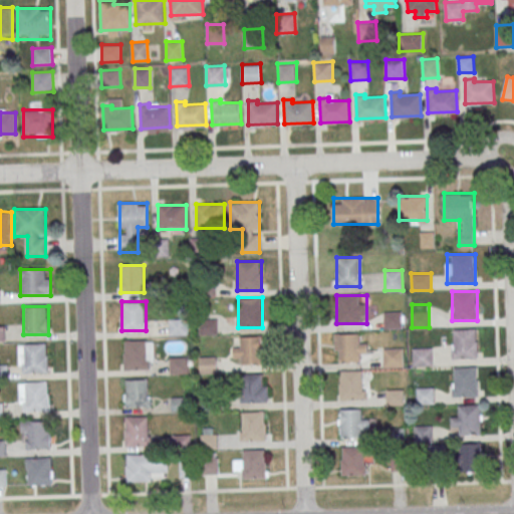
[(403,327),(403,311),(383,311),(383,327),(403,327)]
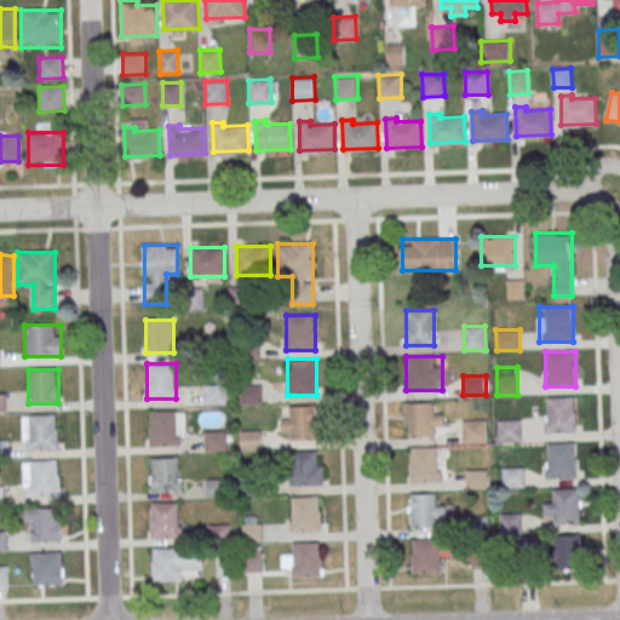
[(227,403),(227,384),(205,384),(205,403),(227,403)]
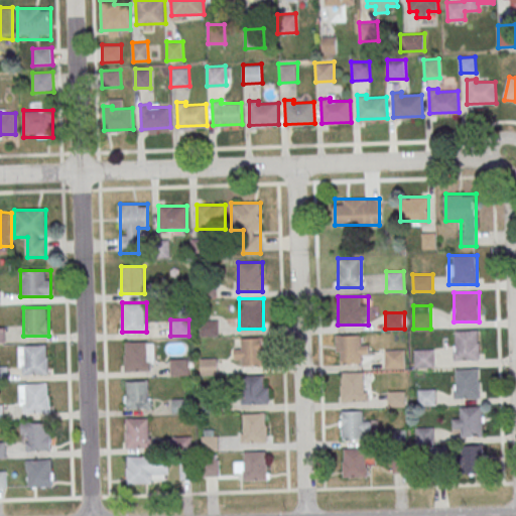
[(200,320),(200,336),(218,336),(218,320),(200,320)]
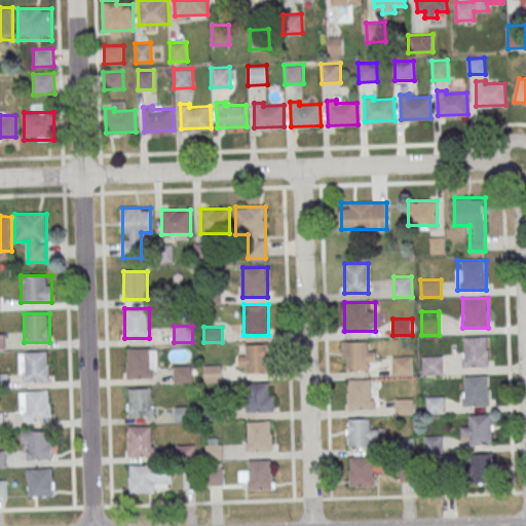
[(463,366),(488,366),(488,336),(463,336),(463,366)]
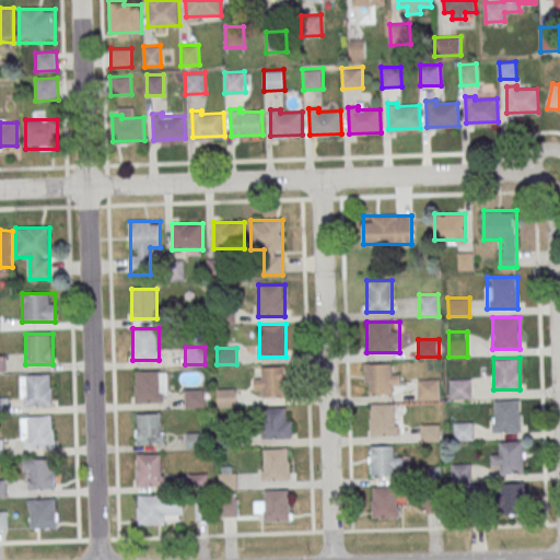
[(394,363),(364,363),(364,394),(398,394),(398,373),(394,373),(394,363)]
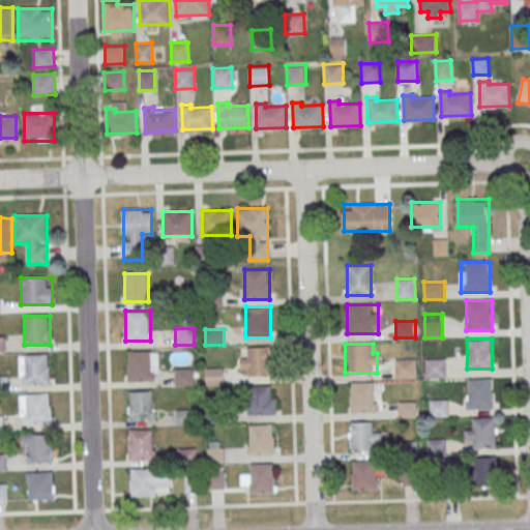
[(241,369),(248,369),(248,376),(270,376),(270,347),(248,347),(248,358),(241,358),(241,369)]
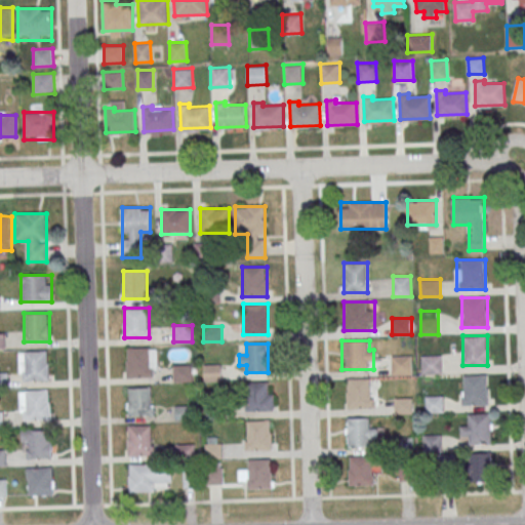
[(127,376),(157,376),(157,348),(127,348),(127,376)]
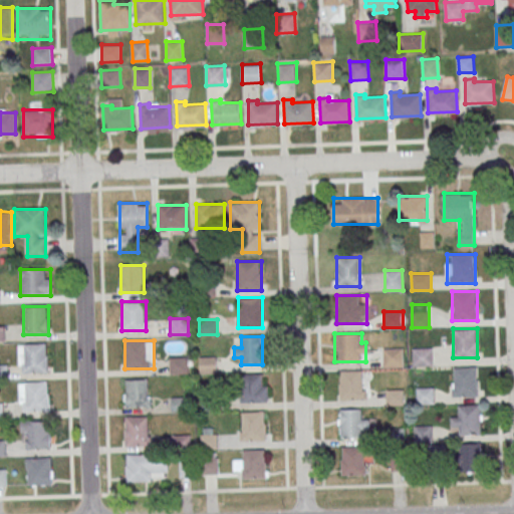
[(19,344),(19,372),(48,372),(48,344),(19,344)]
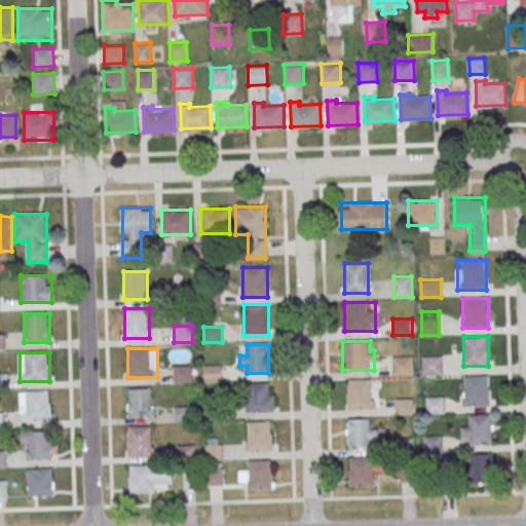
[(443,355),(423,355),(423,373),(443,373),(443,355)]
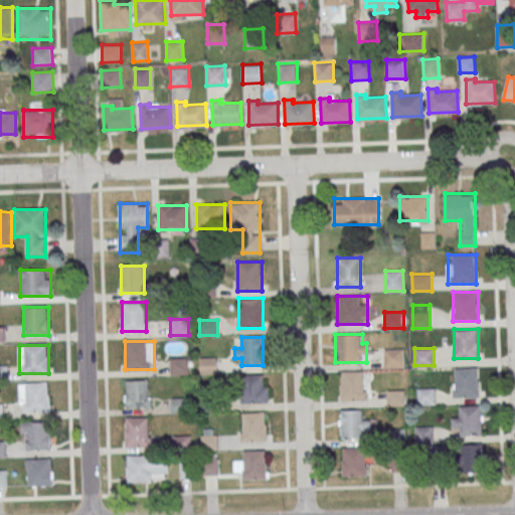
[(384,349),(384,367),(404,367),(404,349),(384,349)]
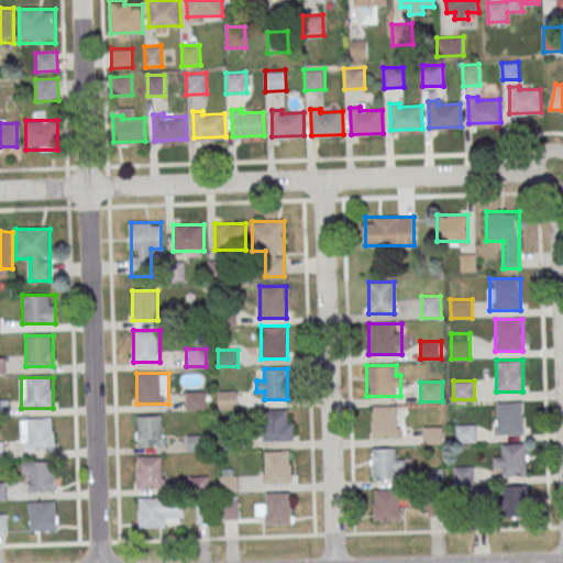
[(206,409),(206,390),(187,390),(187,409),(206,409)]
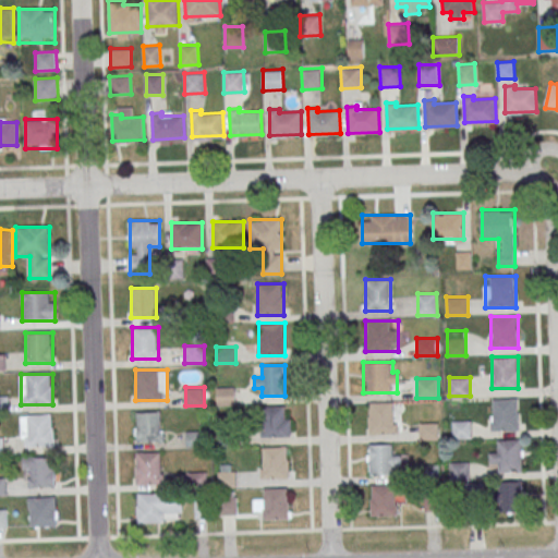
[(216,387),(216,404),(234,404),(234,387),(216,387)]
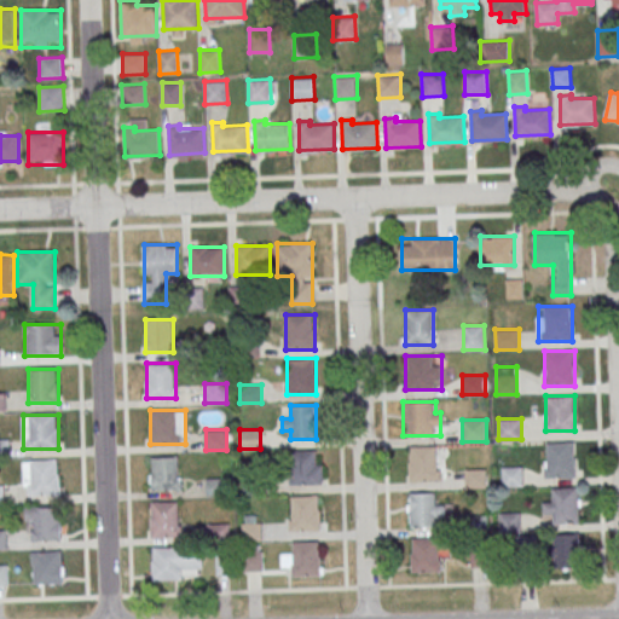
[(576,476),(576,443),(545,443),(545,476),(576,476)]
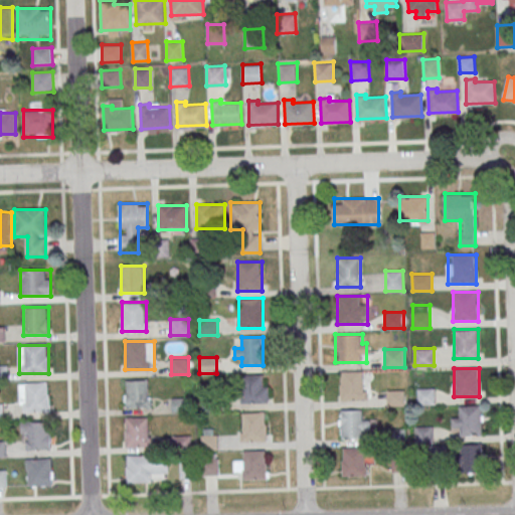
[(340,400),(365,400),(365,371),(340,371),(340,400)]
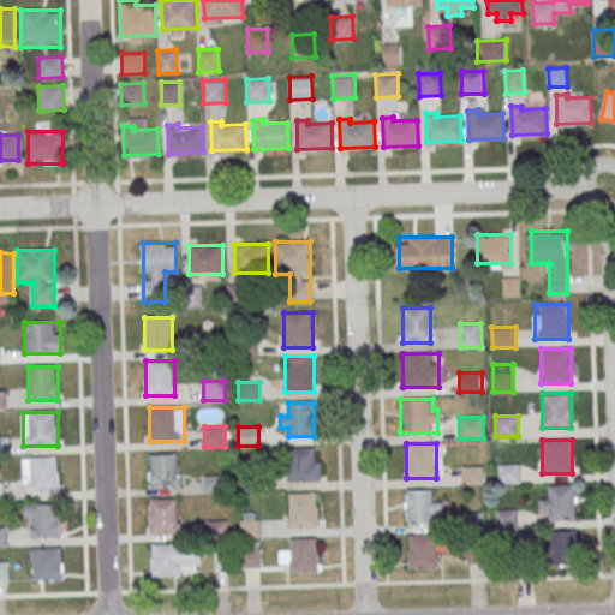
[(321,482),(321,447),(287,447),(287,482),(321,482)]
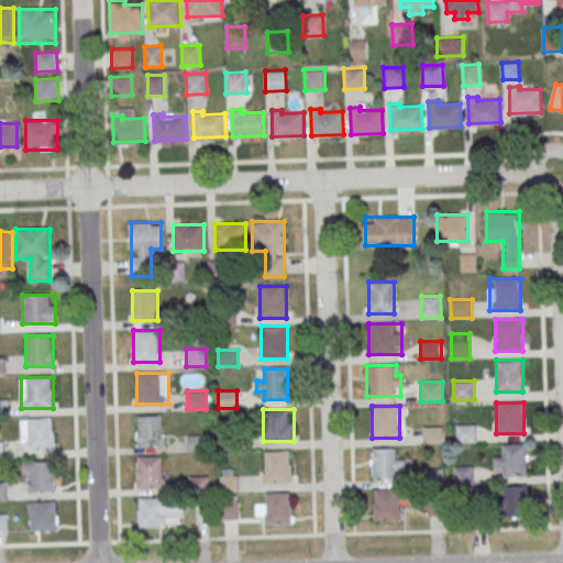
[(138,416),(138,445),(164,445),(164,416),(138,416)]
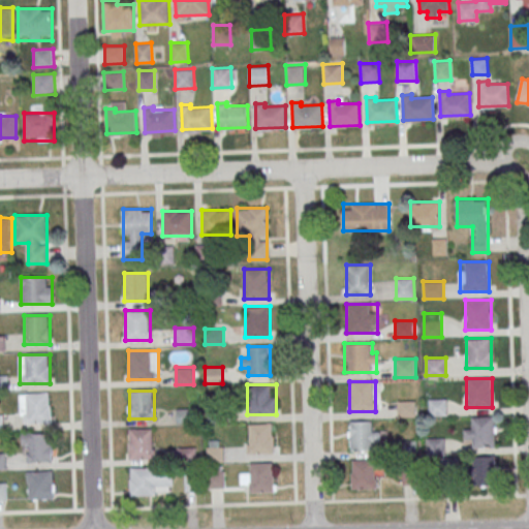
[(21,424),(52,424),(52,394),(21,394),(21,424)]
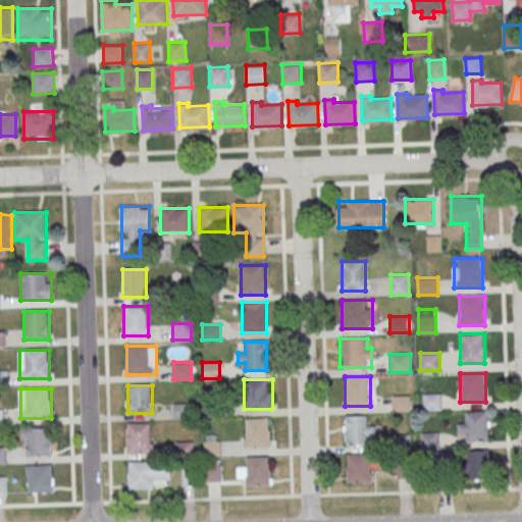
[(441,409),(441,394),(424,394),(424,409),(441,409)]
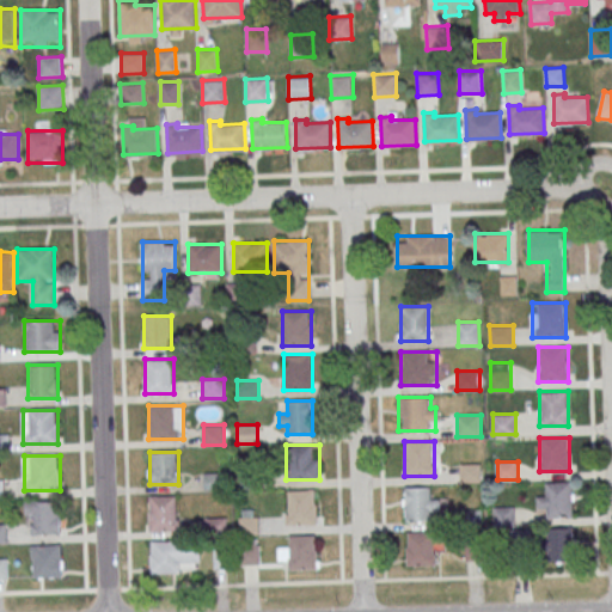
[(461,482),(481,482),(481,464),(461,464),(461,482)]
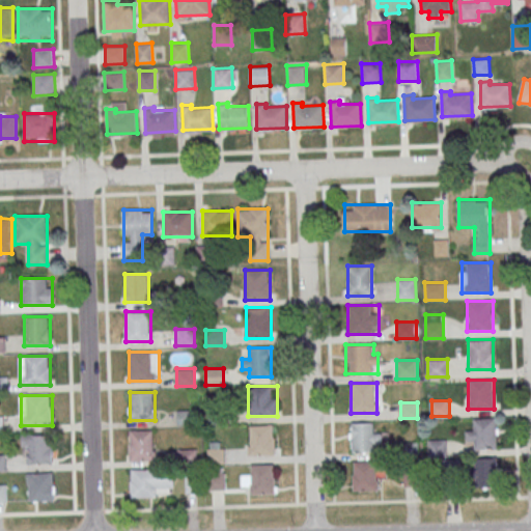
[(225,424),(225,409),(210,409),(210,424),(225,424)]
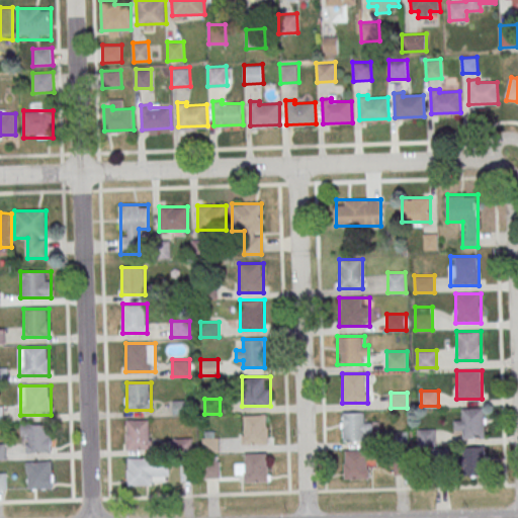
[(173,415),(191,415),(191,400),(173,400),(173,415)]
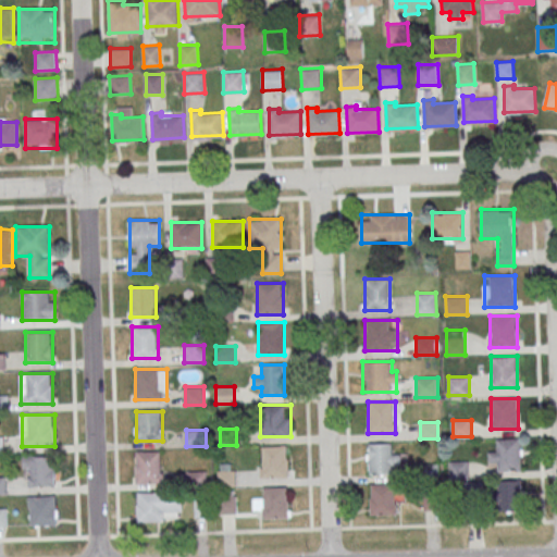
[(521,438),(499,438),(499,449),(493,449),(493,470),(521,470),(521,438)]
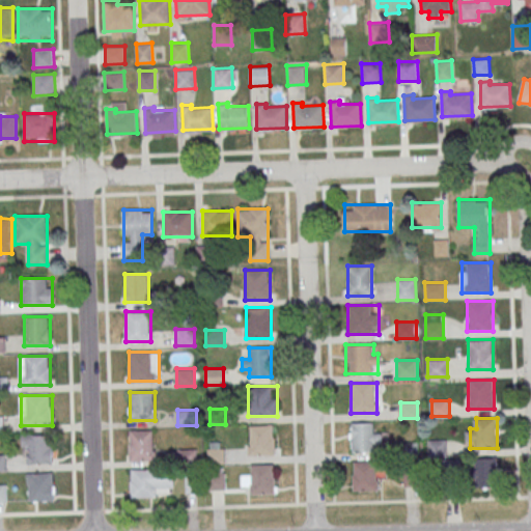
[(352,451),(381,451),(381,430),(376,430),(376,422),(352,422),(352,451)]
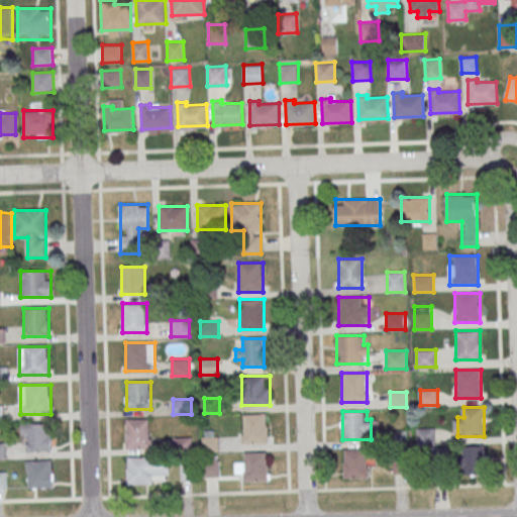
[(241,443),(268,443),(268,413),(241,413),(241,443)]
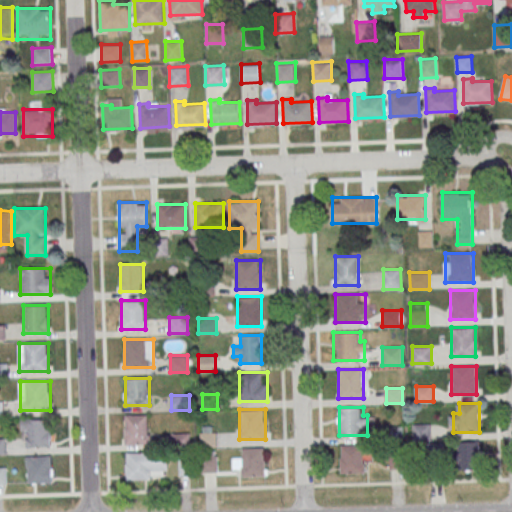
[(149,414),(124,414),(124,444),(149,444),(149,414)]
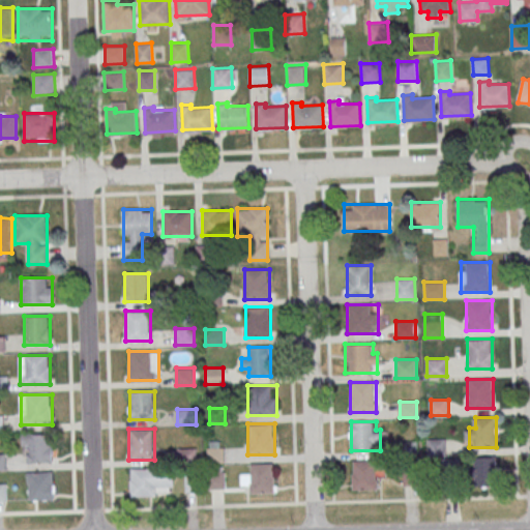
[(52,464),(52,435),(23,435),(23,464),(52,464)]
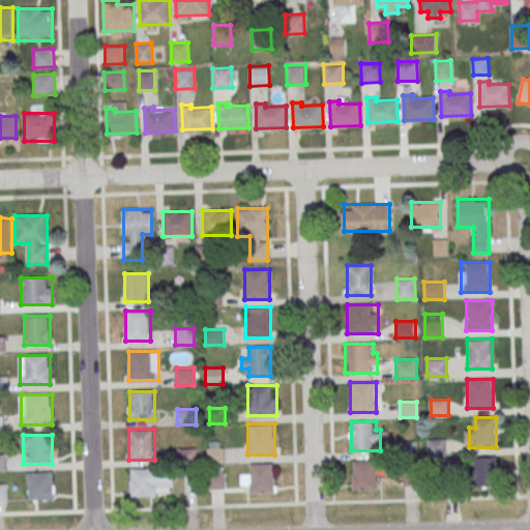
[(445,454),(445,439),(429,439),(429,454),(445,454)]
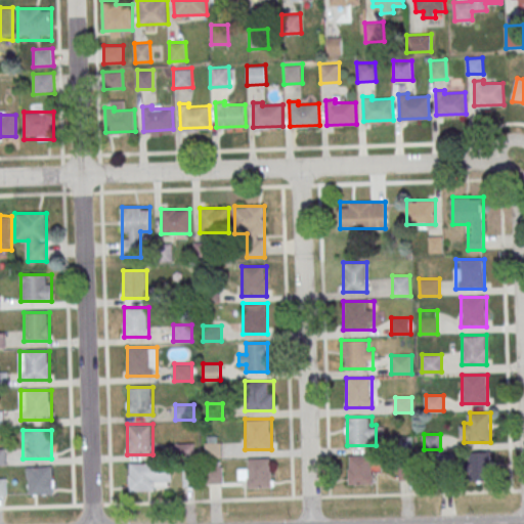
[(222,457),(222,436),(206,436),(206,457),(222,457)]
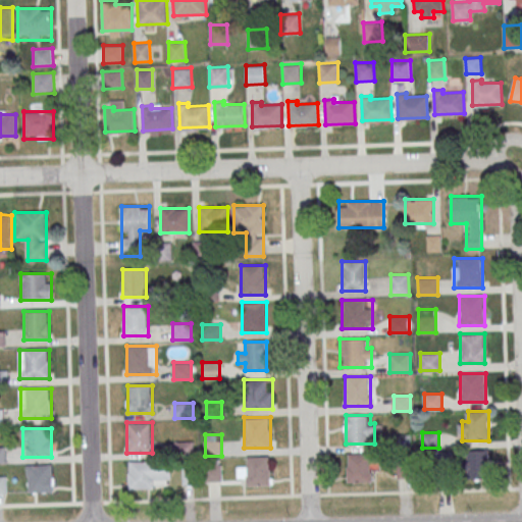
[(466,478),(489,478),(489,450),(466,450),(466,478)]
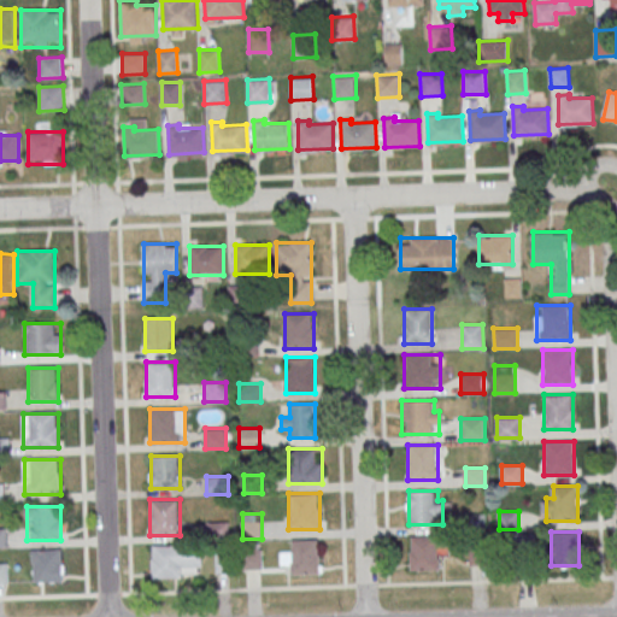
[(411,570),(440,570),(440,535),(411,535),(411,570)]
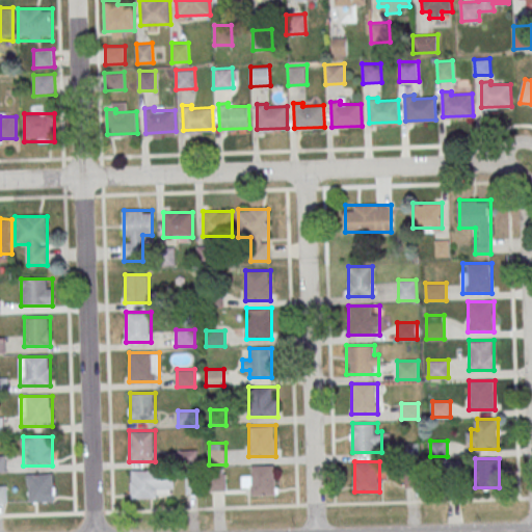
[(251,495),(276,495),(276,466),(253,466),(253,476),(242,476),(242,487),(251,487),(251,495)]
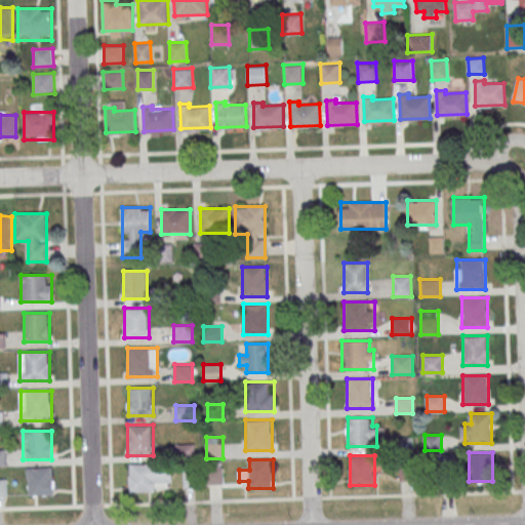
[(224,484),(223,462),(206,462),(207,484),(224,484)]
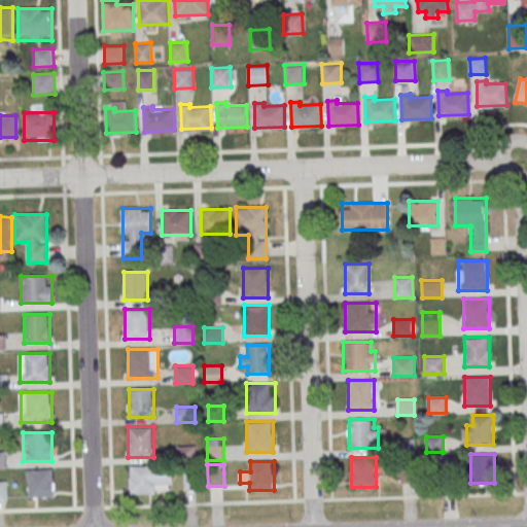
[(130,492),(171,492),(171,465),(130,465),(130,492)]
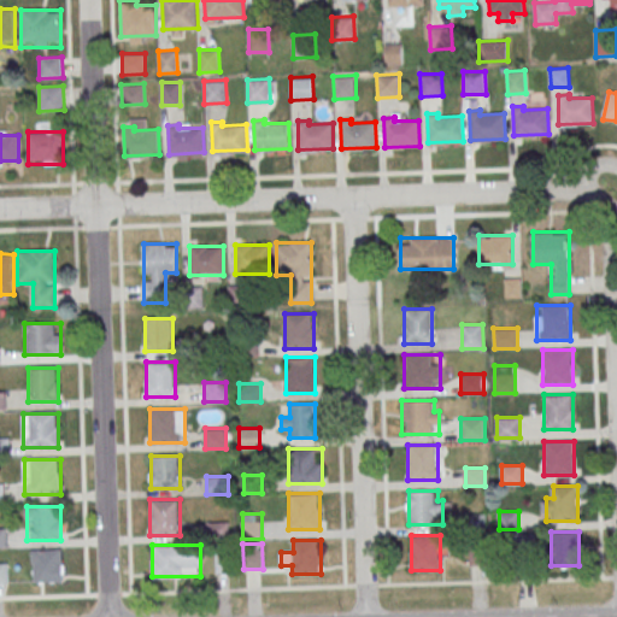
[(64,583),(63,550),(33,551),(33,583),(64,583)]
